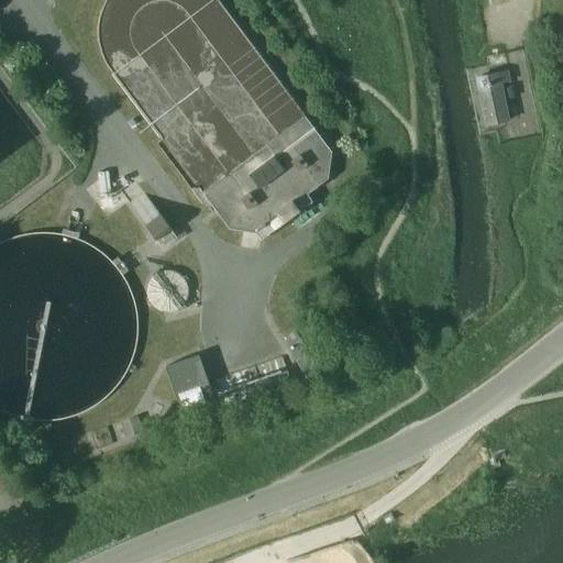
[(508,121),(500,84),(510,81),(508,72),(477,78),(487,125),(508,121)]
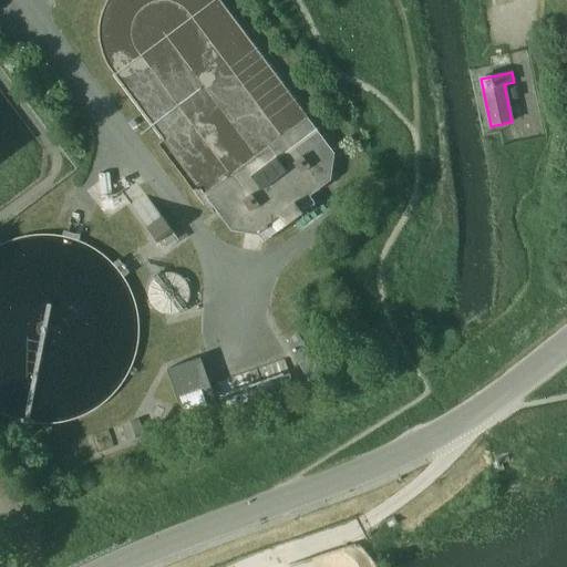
[(280,157),(254,177),(265,191),(290,172),(280,157)]
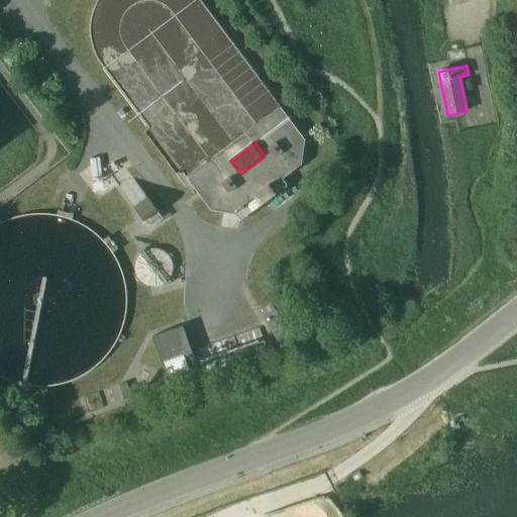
[(147,226),(162,216),(117,157),(103,167),(147,226)]
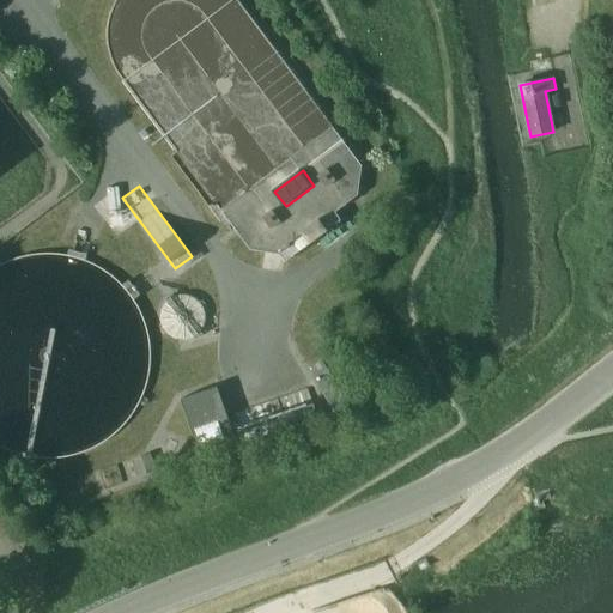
[(309,243),(327,231),(319,219),(301,231),(309,243)]
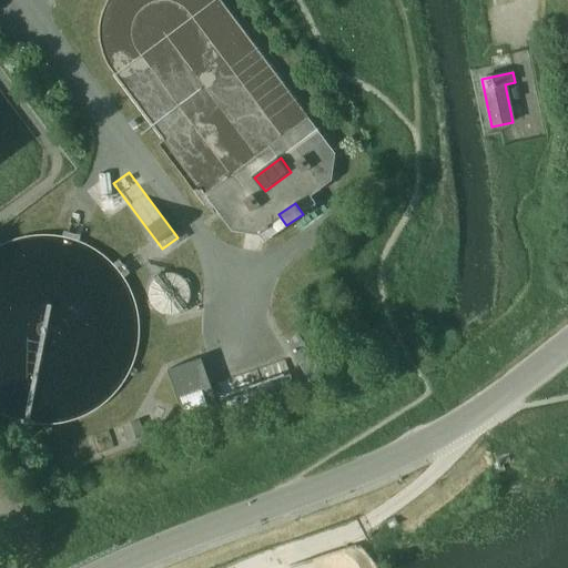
[(298,334),(290,340),(285,342),(311,384),(323,377),(298,334)]
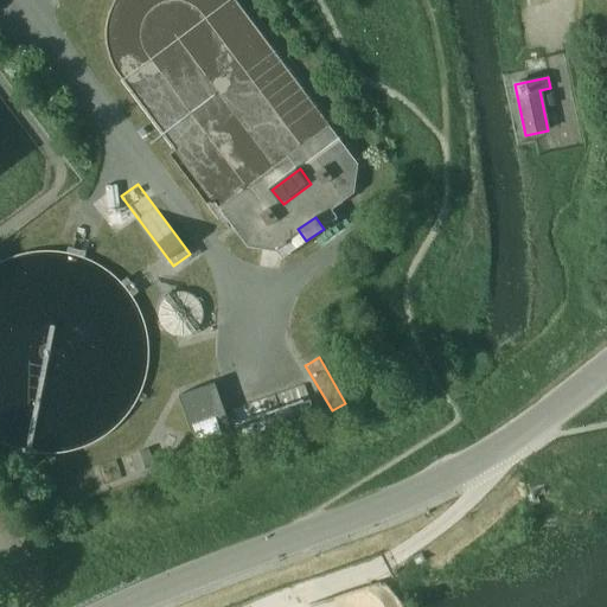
[(197,448),(232,435),(215,383),(179,396),(197,448)]
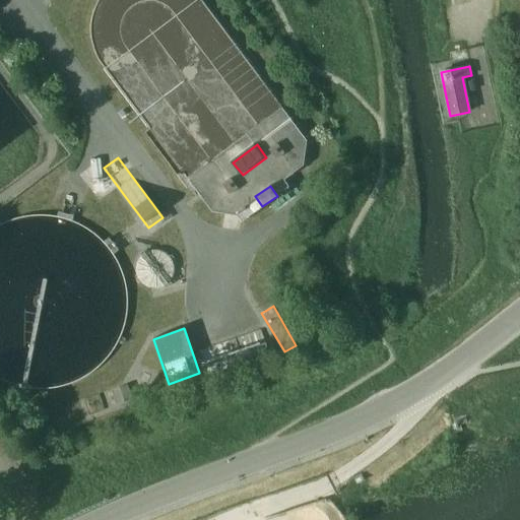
[(125,402),(133,399),(128,385),(120,388),(125,402)]
